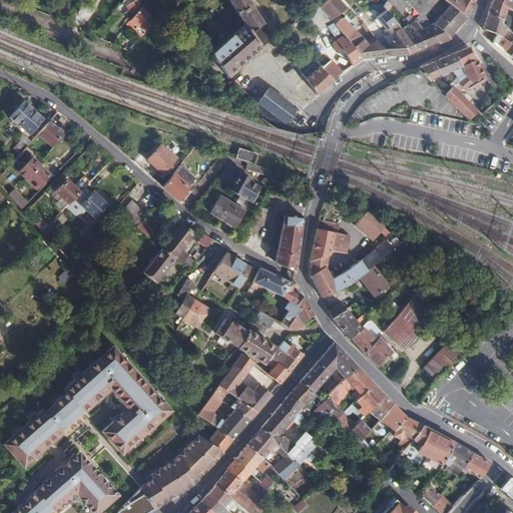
[(244,0),(227,0),(243,24),(209,54),(210,56),(204,60),(220,81),(227,76),(271,39),(244,0)]
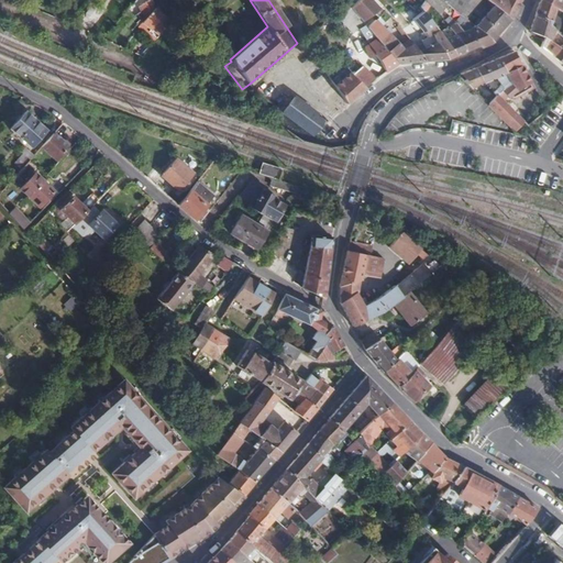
[(342,0),(362,21),(374,12),(363,0),(342,0)]
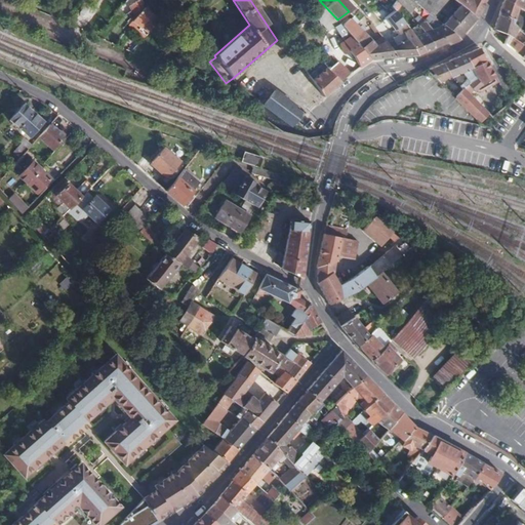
[(418,3),(413,0),(396,0),(410,12),(418,3)]
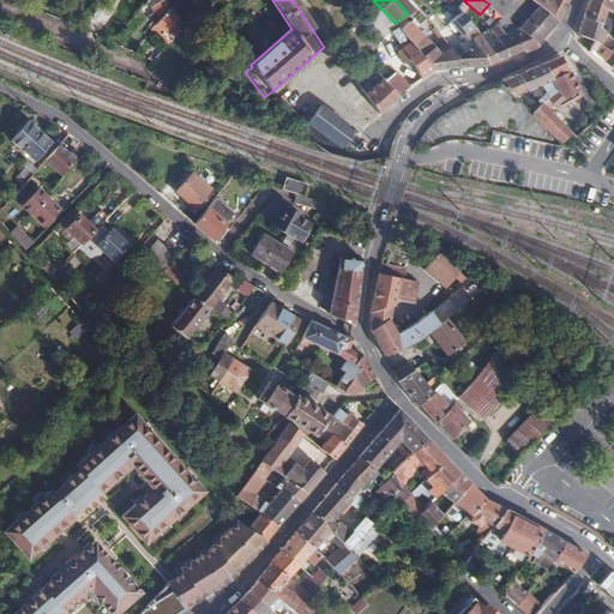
[(483,0),(489,4),(503,12),(510,0),(483,0)]
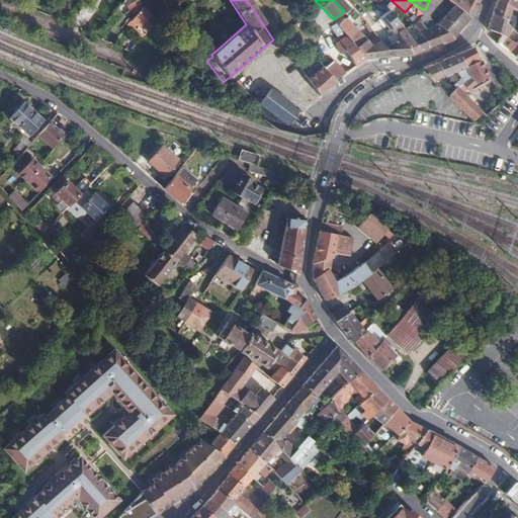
[(430,0),(424,10),(430,16),(439,0),(430,0)]
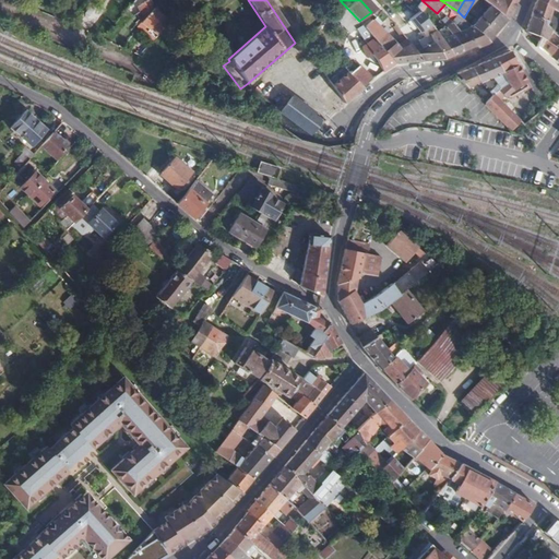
[(485,0),(490,6),(506,19),(509,13),(516,1),(516,0),(485,0)]
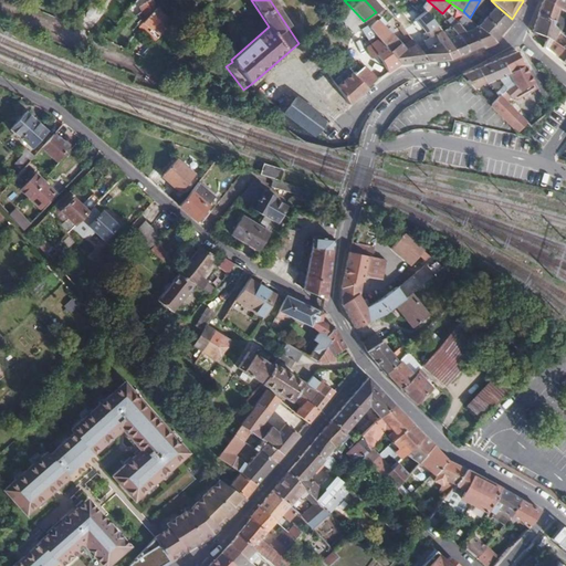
[(558,9),(542,0),(541,0),(540,3),(537,9),(537,12),(536,14),(552,24),(551,28),(556,32),(563,24),(554,19),(558,9)]
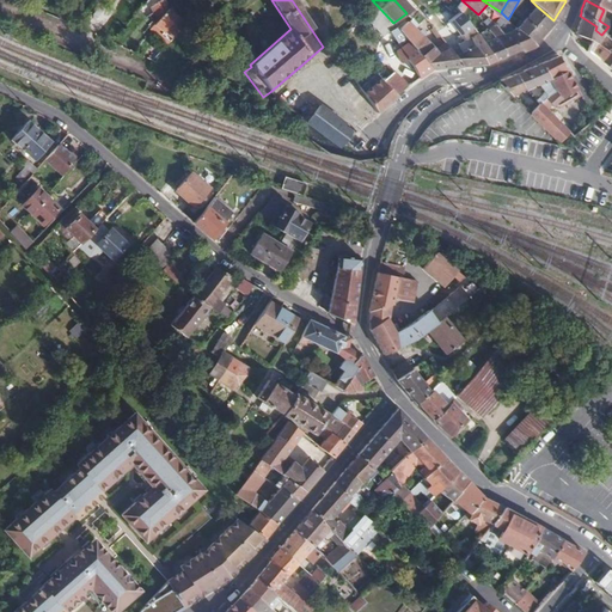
[(611,0),(586,0),(604,10),(611,13),(611,0)]
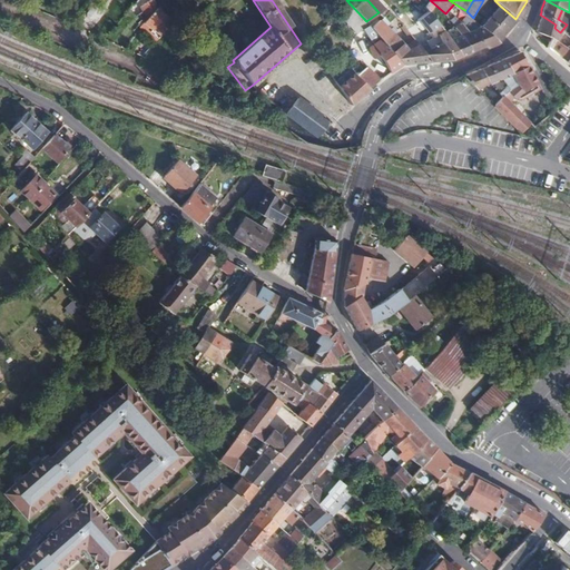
[(500,6),(483,26),(499,40),(502,36),(512,23),(516,19),(500,6)]
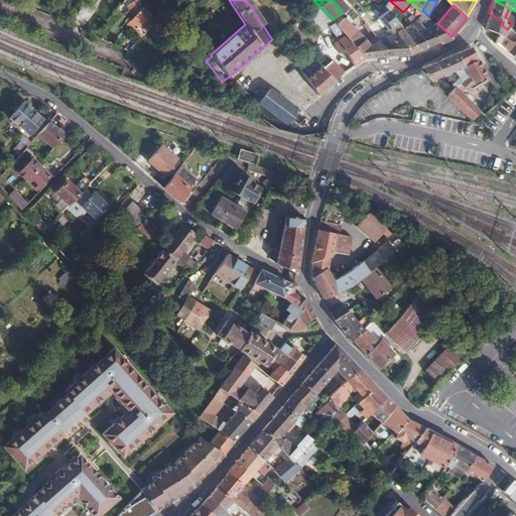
[(141,6),(129,20),(137,27),(148,14),(141,6)]
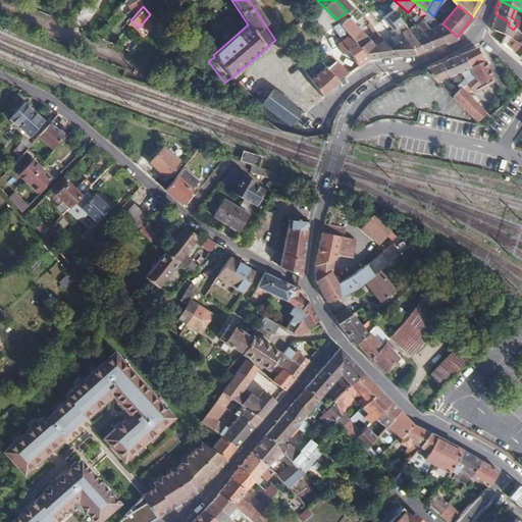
[(389,45),(397,56),(414,55),(431,47),(419,35),(393,10),(385,16),(397,29),(393,32),(398,38),(389,45)]
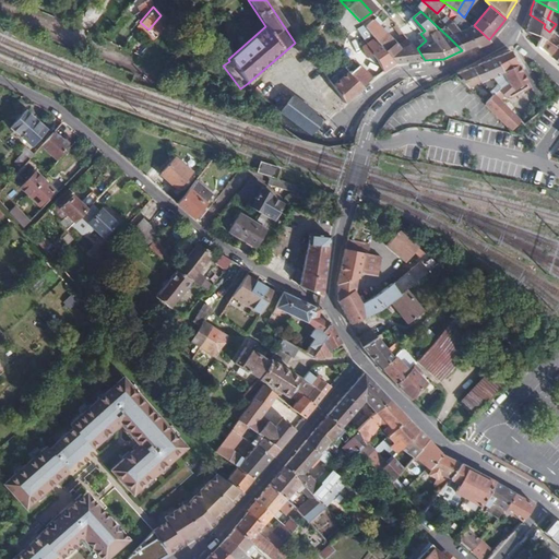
[(354,30),(363,42),(372,35),(365,25),(373,18),(376,16),(371,12),(359,21),(358,26),(354,30)]
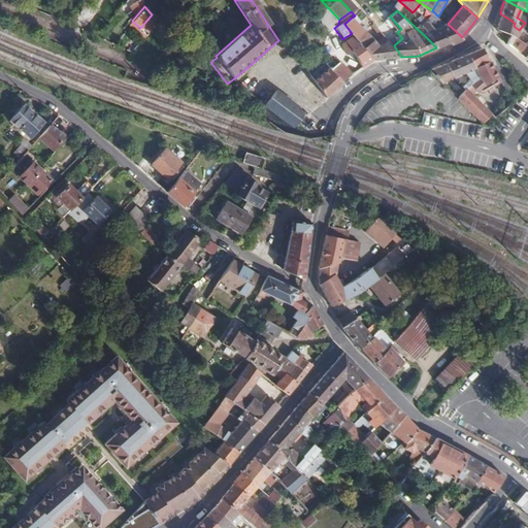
[(515,23),(500,13),(498,21),(496,27),(510,35),(506,43),(510,46),(515,37),(519,30),(514,26),(515,23)]
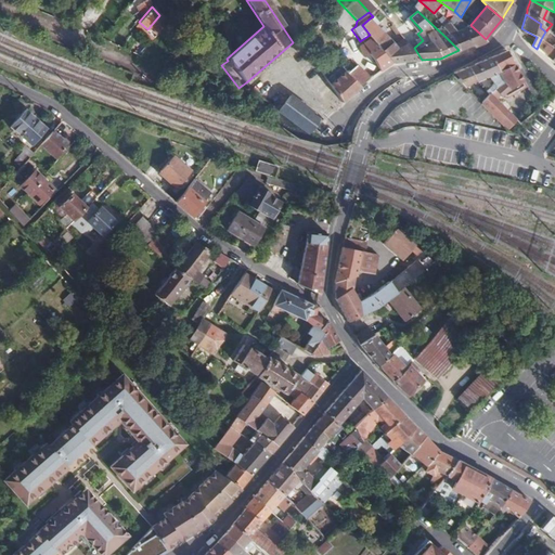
[(442,20),(456,31),(472,44),(474,48),(486,42),(486,39),(470,25),(468,24),(464,29),(446,15),(442,20)]
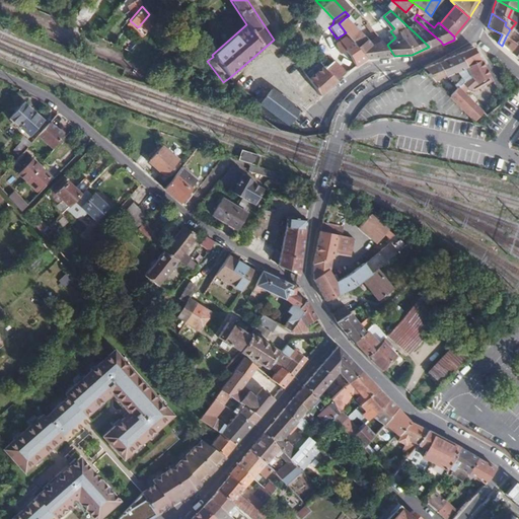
[(373,47),(347,16),(339,23),(346,32),(348,35),(366,59),(378,58),(394,56),(387,45),(383,41),(373,47)]
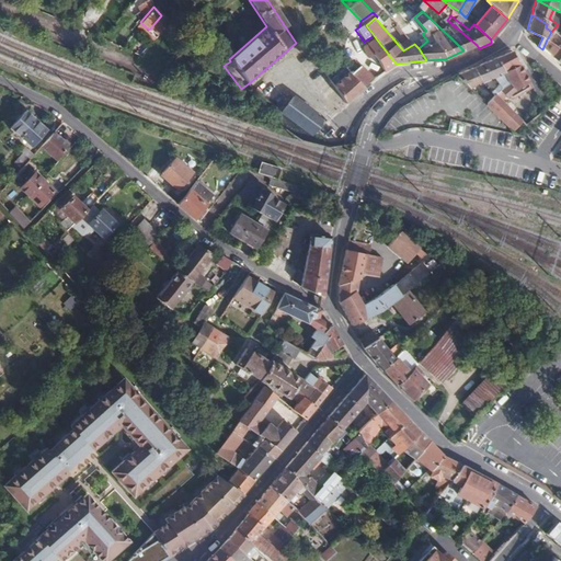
[(461,32),(450,37),(464,50),(470,47),(477,45),(461,32)]
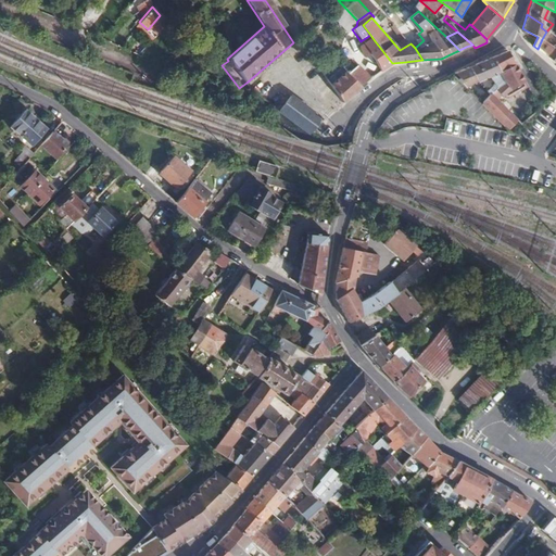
[(363,43),(357,47),(364,59),(369,54),(380,71),(386,67),(392,63),(373,38),(363,45),(363,43)]
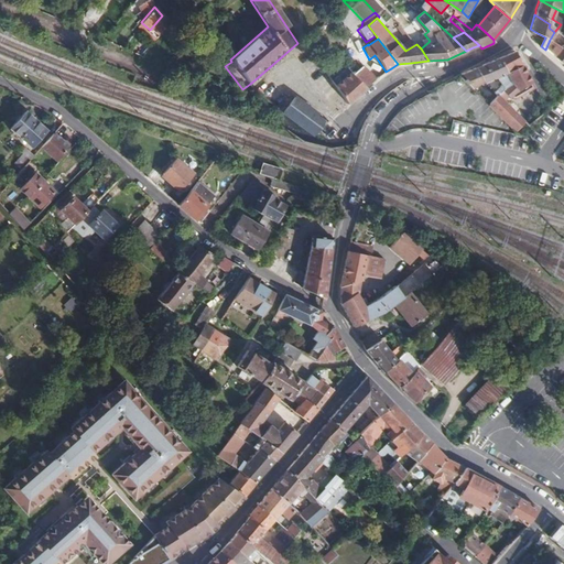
[(550,40),(545,50),(563,64),(563,42),(560,46),(550,40)]
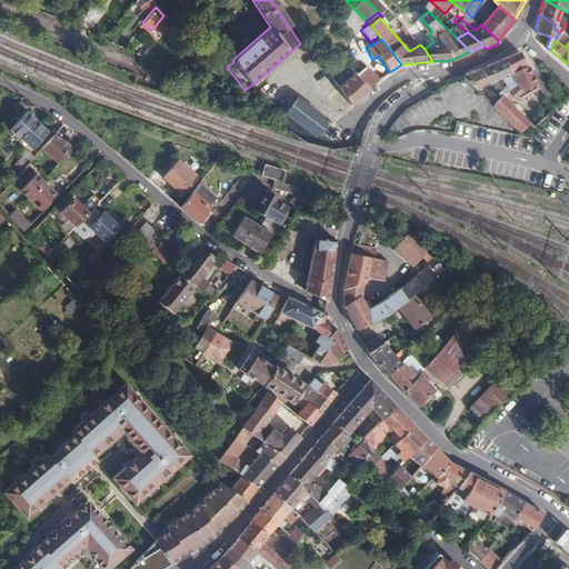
[(511,56),(503,59),(518,83),(505,96),(495,105),(520,132),(530,125),(523,116),(510,102),(515,98),(516,100),(521,101),(539,89),(519,52),(511,56)]
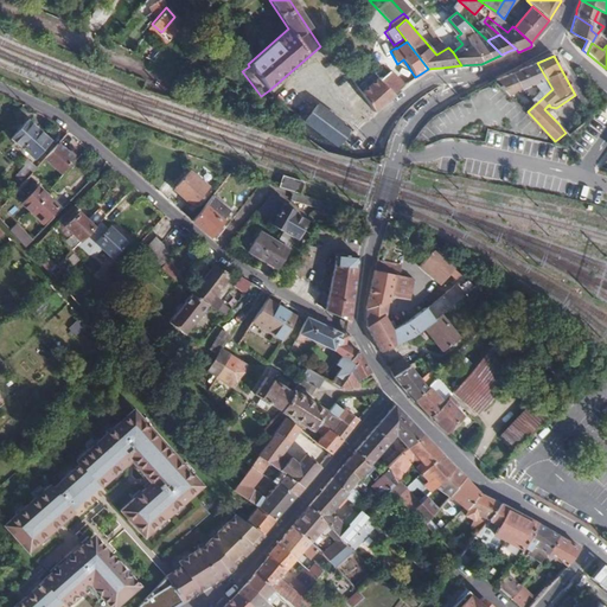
[(526,66),(513,72),(525,88),(538,82),(543,90),(535,98),(538,102),(553,89),(537,63),(526,66)]
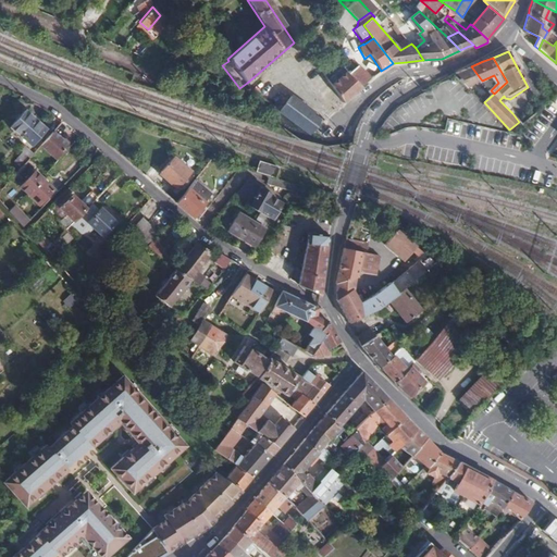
[(359,66),(350,73),(361,86),(370,78),(359,66)]
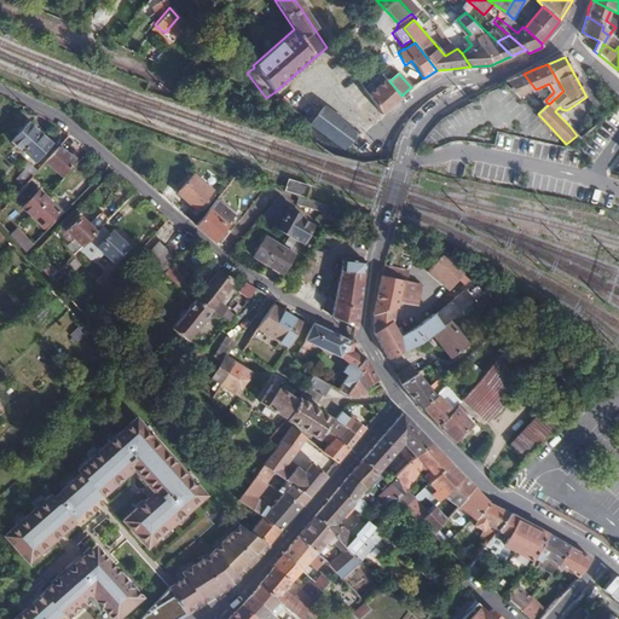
[(515,76),(507,80),(520,96),(536,90),(524,74),(515,76)]
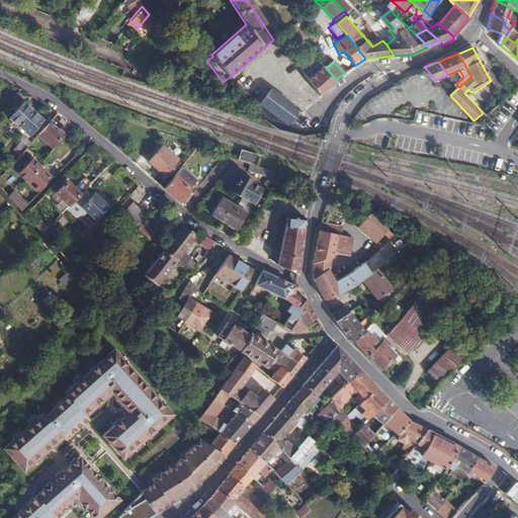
[(314,72),(307,78),(319,95),(324,90),(336,80),(326,68),(325,67),(317,74),(314,72)]
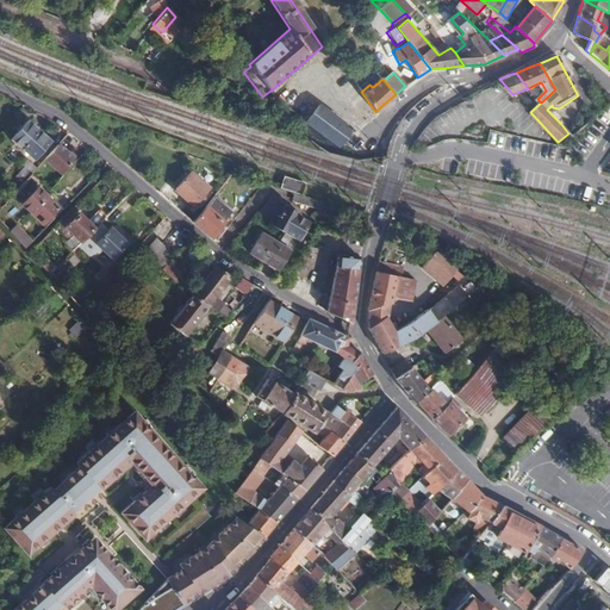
[(319,105),(306,122),(338,145),(348,137),(340,129),(342,128),(319,105)]
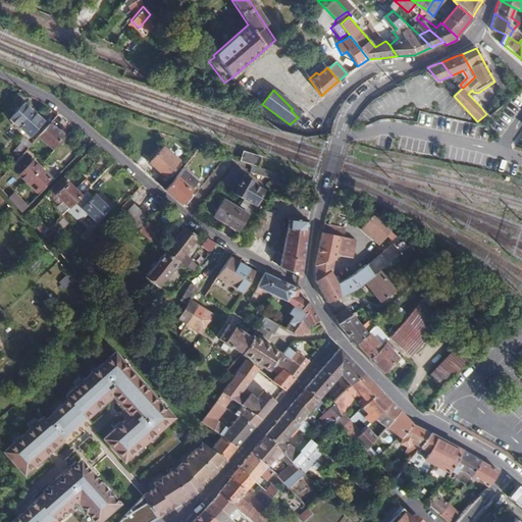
[(22,104),(9,119),(29,137),(42,121),(22,104)]
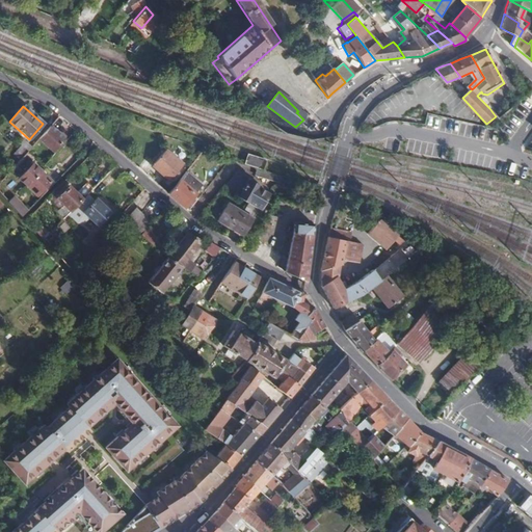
[(64,137),(51,125),(37,139),(54,153),(65,140),(63,139),(64,137)]
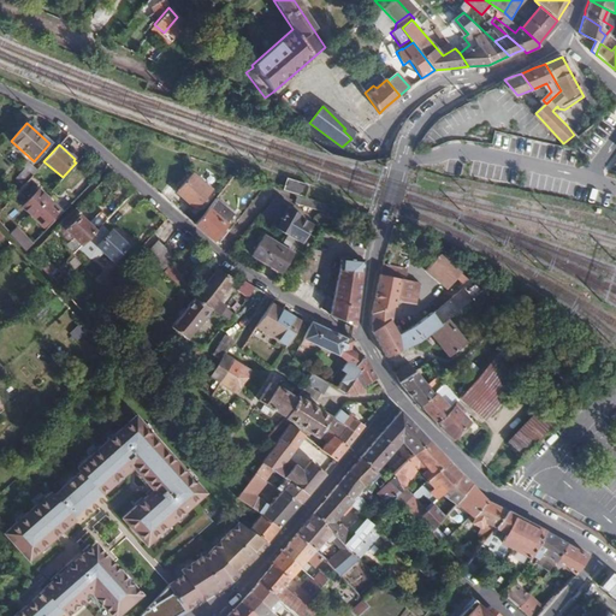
[(31,175),(35,171),(25,161),(21,166),(24,170),(15,181),(22,187),(31,175)]
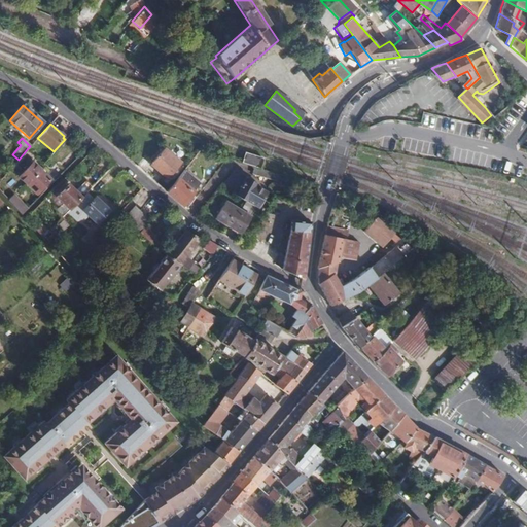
[(163,148),(149,164),(167,178),(180,163),(163,148)]
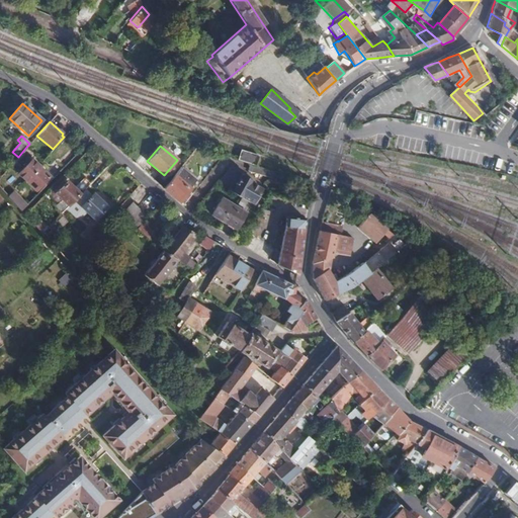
[(30,162),(18,174),(34,190),(47,178),(30,162)]
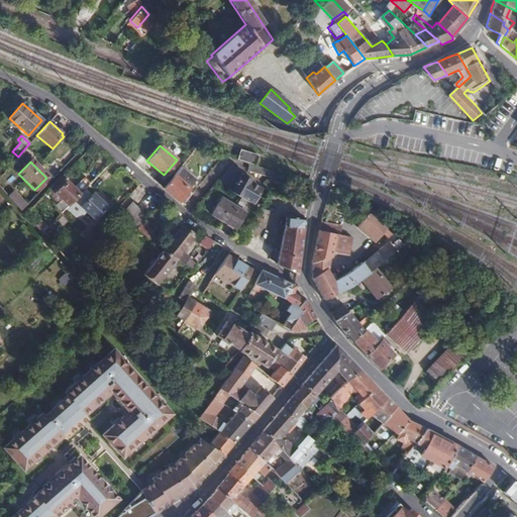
[(57,163),(46,172),(52,177),(62,168),(57,163)]
